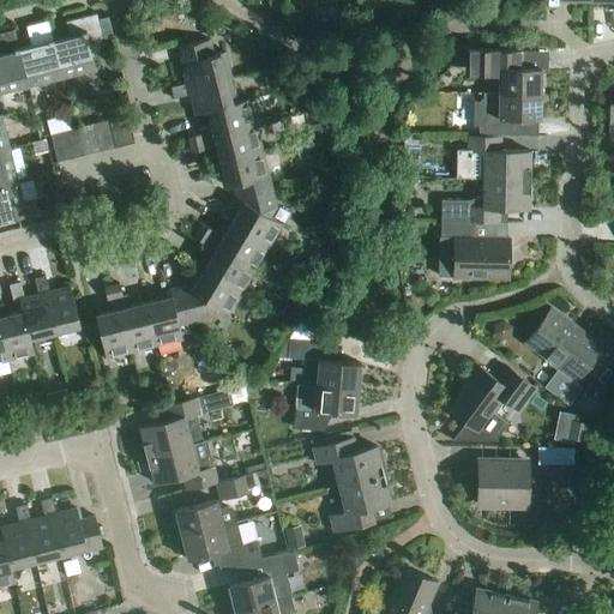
[(282,11),(282,0),(269,0),(269,11),(282,11)]
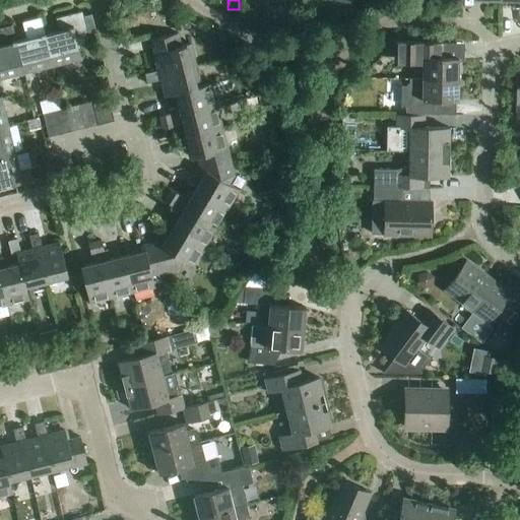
[(60,30),(45,35),(44,35),(52,67),(81,59),(75,36),(87,33),(82,11),(55,18),(57,27),(59,27),(60,30)]
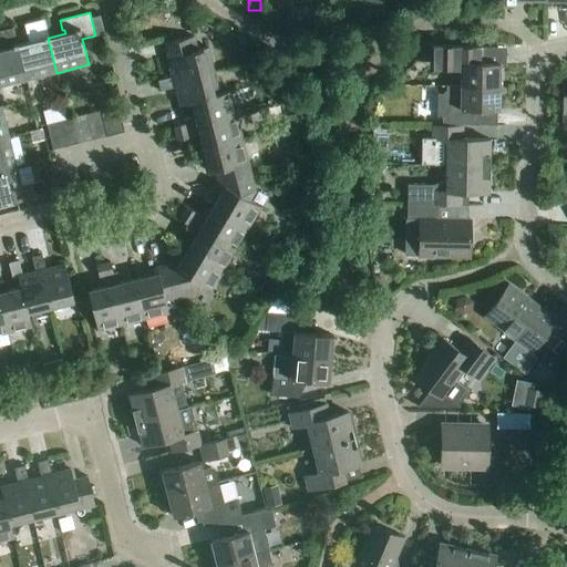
[(34,41),(18,45),(17,45),(26,81),(57,73),(48,38),(49,38),(44,21),(24,27),(28,40),(33,39),(34,41)]
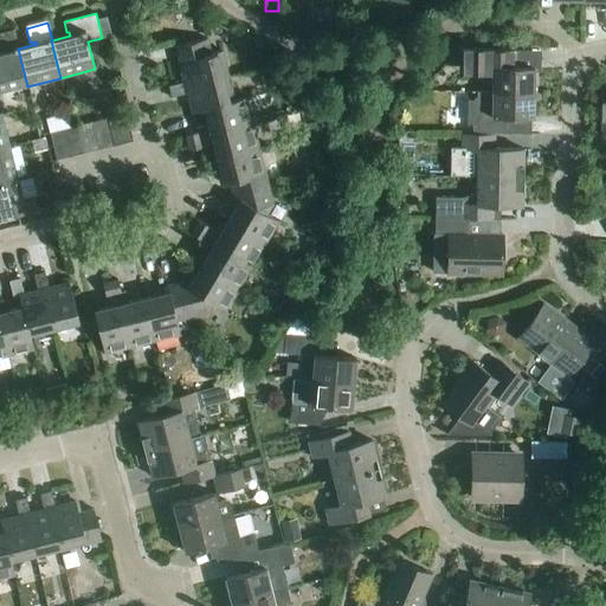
[(18,49),(19,49),(14,31),(0,34),(0,47),(1,50),(2,50),(4,52),(0,53),(0,92),(27,86),(18,49)]
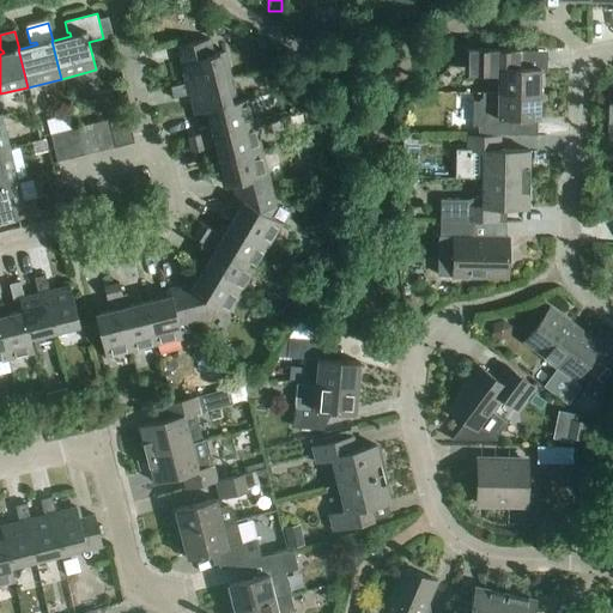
[(188,89),(231,78),(224,52),(213,55),(208,40),(177,48),(187,84),(188,89)]
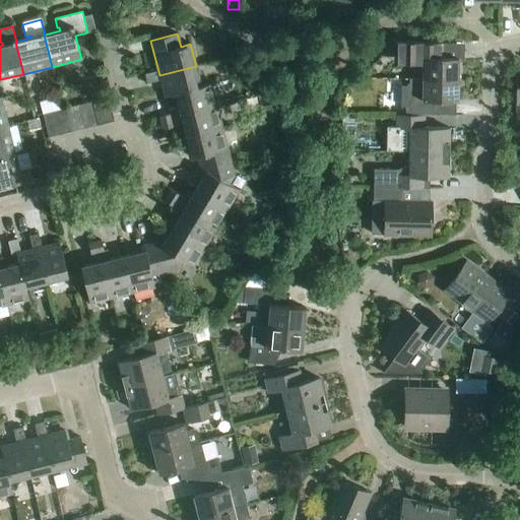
[(423,67),(421,78),(421,79),(457,79),(458,58),(442,57),(442,43),(394,42),(394,63),(413,63),(418,66),(423,67)]
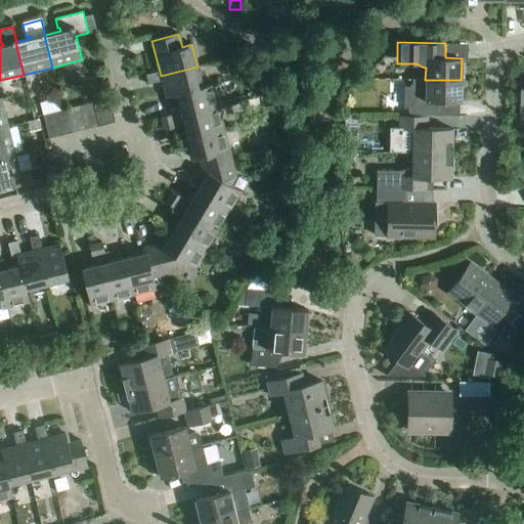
[(203,88),(203,87),(198,67),(161,76),(160,72),(145,75),(148,84),(162,81),(166,97),(176,95),(176,94),(203,88)]
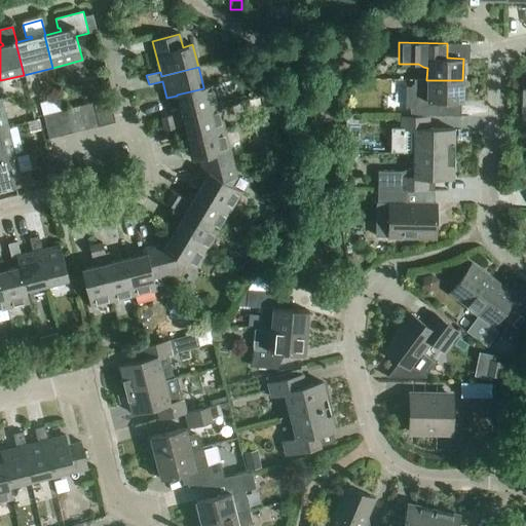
[(426,80),(426,79),(414,79),(414,83),(410,87),(406,87),(405,108),(410,108),(410,114),(437,115),(437,102),(462,102),(462,80),(426,80)]
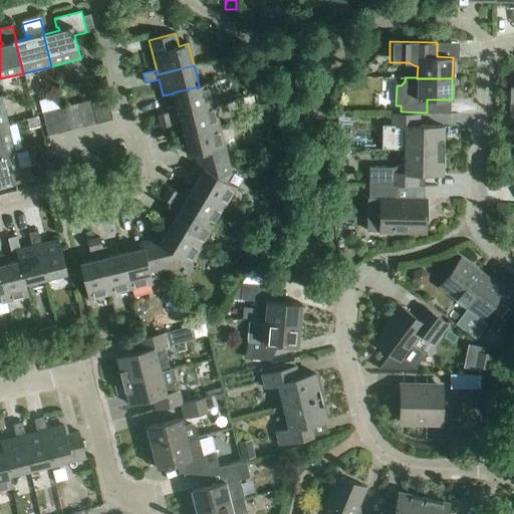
[(178,113),(214,104),(209,83),(199,85),(199,86),(173,92),(173,93),(176,106),(167,108),(168,112),(170,120),(179,118),(178,113)]
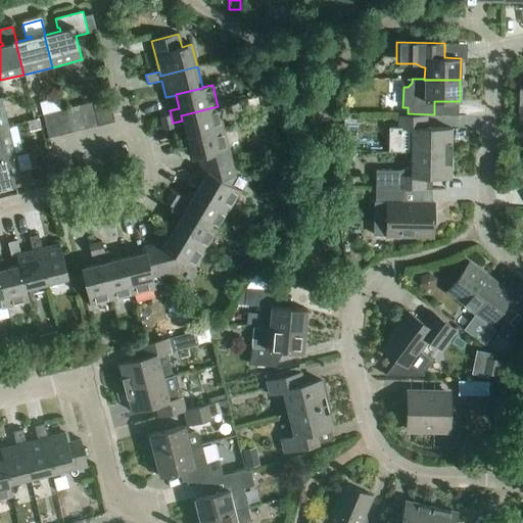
[(0,129),(8,127),(1,97),(0,97),(0,129)]
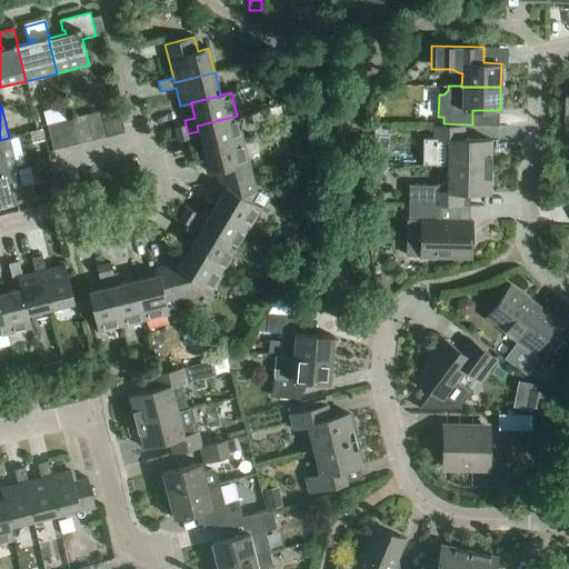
[(118,107),(100,111),(107,137),(125,132),(118,107)]
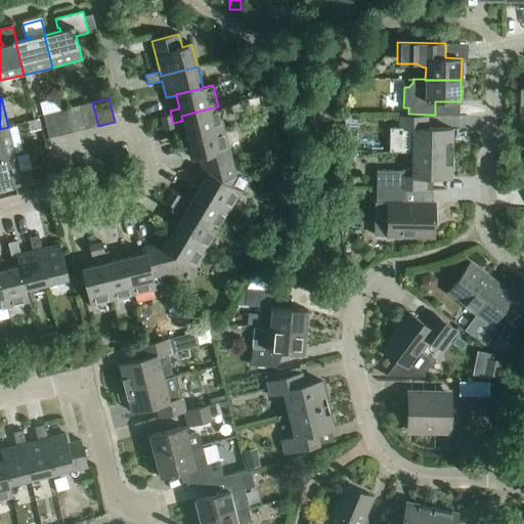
[(92,102),(80,105),(86,129),(98,126),(92,102)]
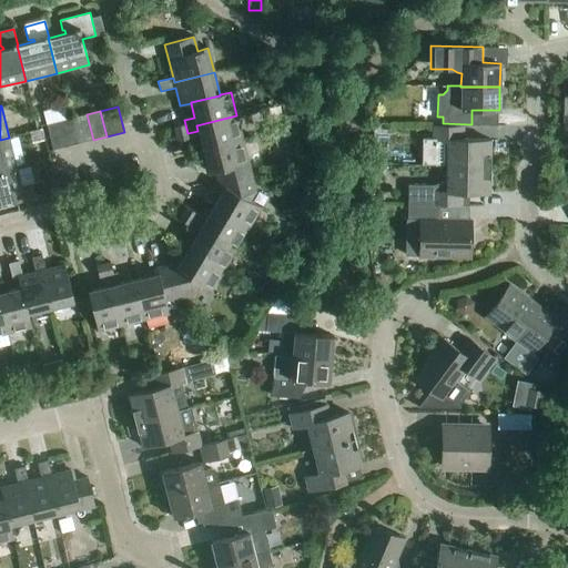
[(87,114),(73,118),(80,143),(93,140),(87,114)]
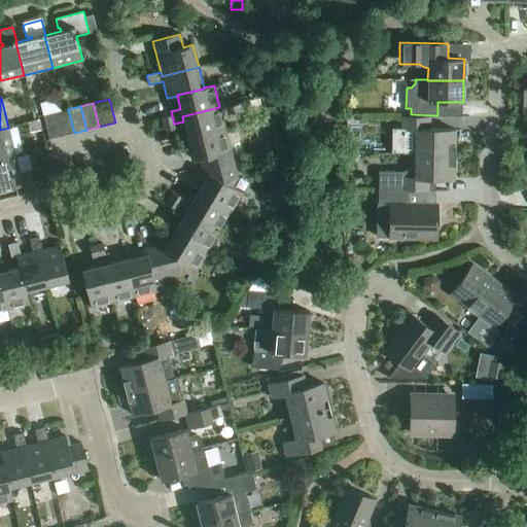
[(188,138),(225,129),(219,107),(182,116),(183,121),(188,138)]
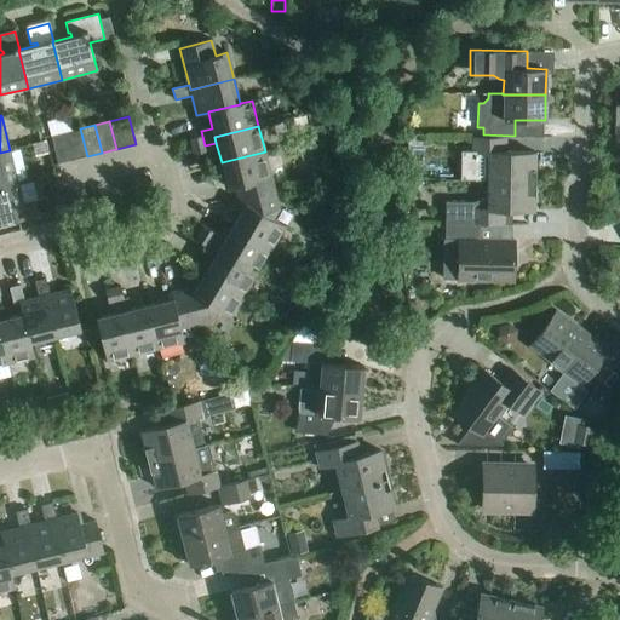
[(80,128),(65,132),(73,160),(87,156),(80,128)]
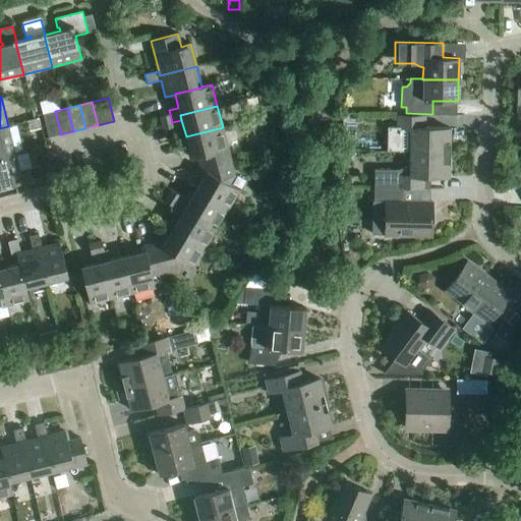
[(61,134),(55,111),(43,114),(49,137),(61,134)]
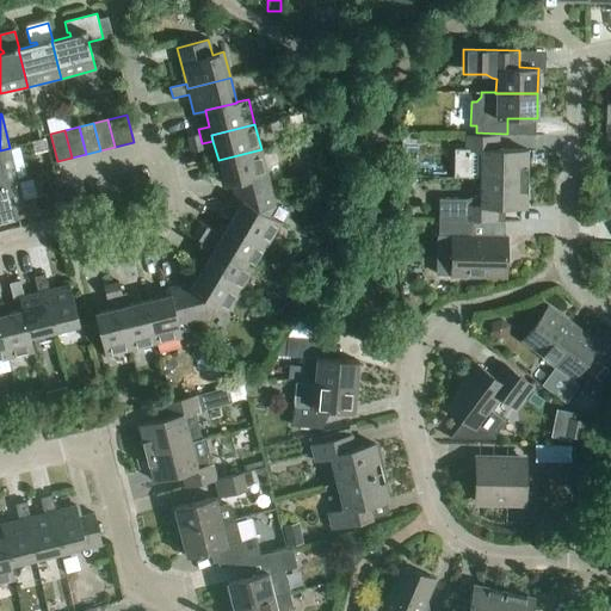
[(203,149),(202,143),(199,134),(187,137),(191,152),(203,149)]
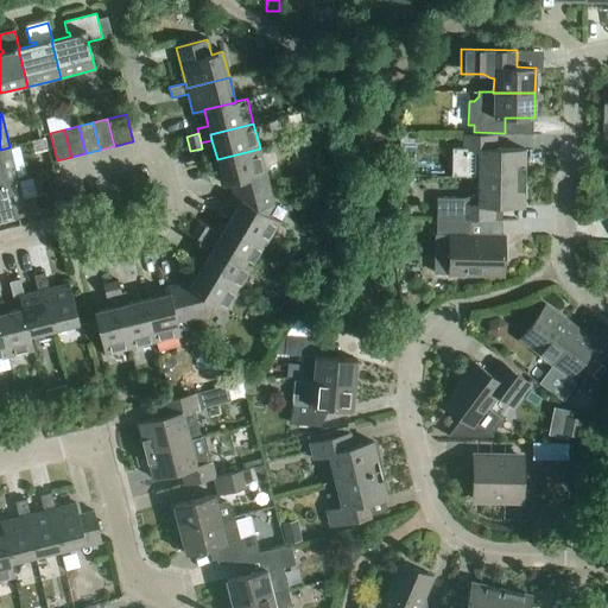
[(479,151),(477,178),(524,178),(525,150),(495,150),(495,135),(463,134),(462,150),(479,151)]
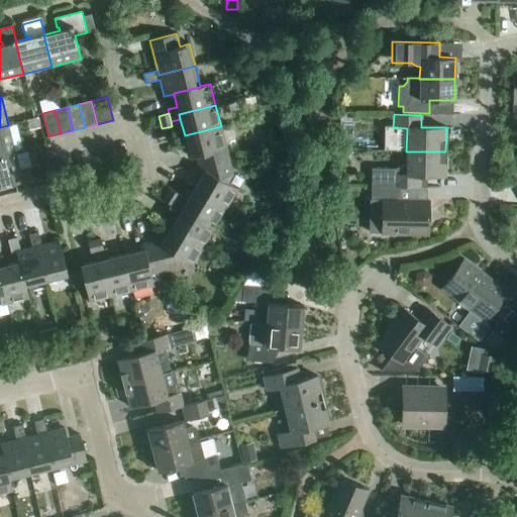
[(0,157),(15,153),(8,125),(0,127),(0,157)]
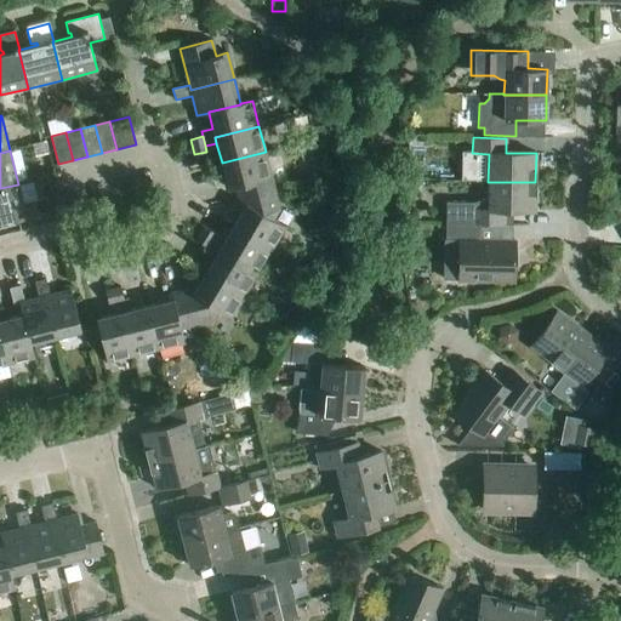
[(239,200),(275,192),(266,152),(222,163),(228,189),(235,187),(239,200)]
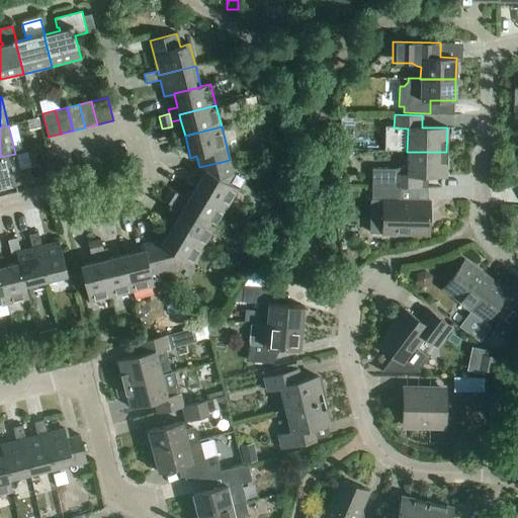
[(446,176),(446,152),(407,152),(407,166),(394,169),(372,169),(371,187),(393,188),(393,187),(421,188),(421,176),(446,176)]
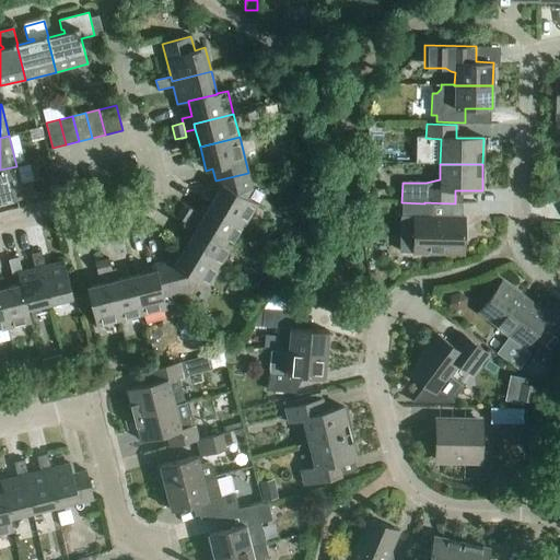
[(0,170),(0,202),(24,197),(16,166),(0,170)]
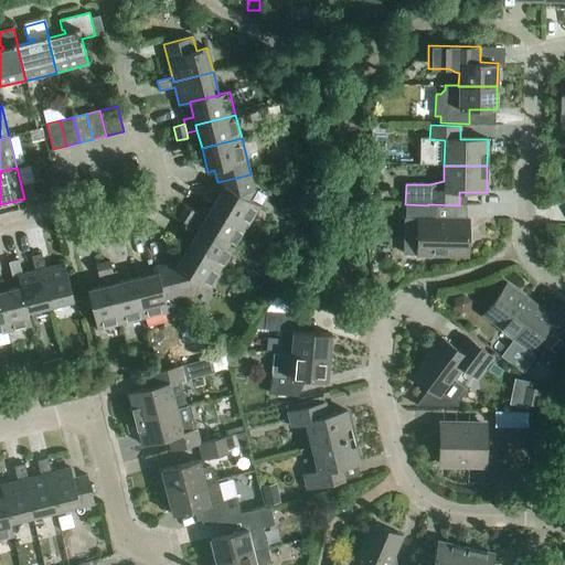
[(59,172),(41,177),(48,203),(65,199),(64,195),(59,172)]
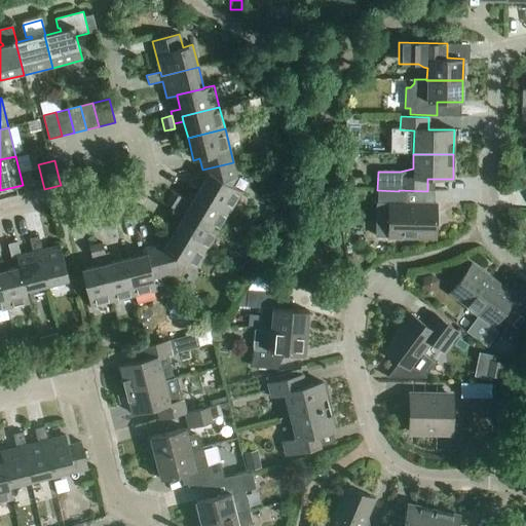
[(197,192),(230,212),(247,184),(237,178),(233,162),(202,170),(203,174),(207,176),(197,192)]
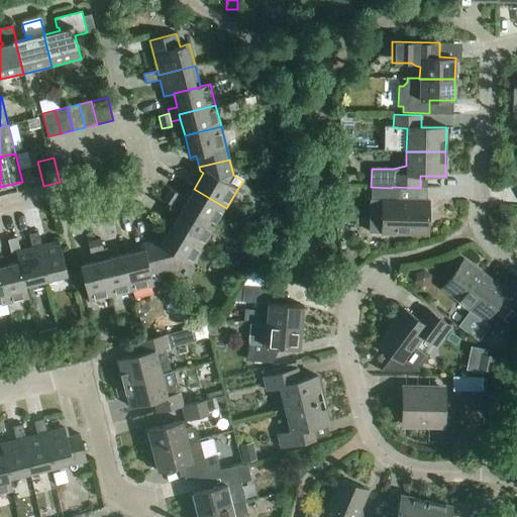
[(382,234),(428,235),(428,200),(407,200),(407,202),(399,202),(399,188),(371,187),(371,200),(382,200),(382,234)]
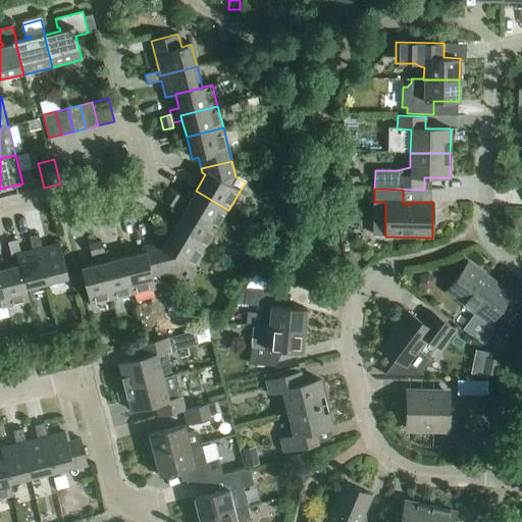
[(164,202),(170,205),(173,208),(178,200),(180,196),(171,191),(164,202)]
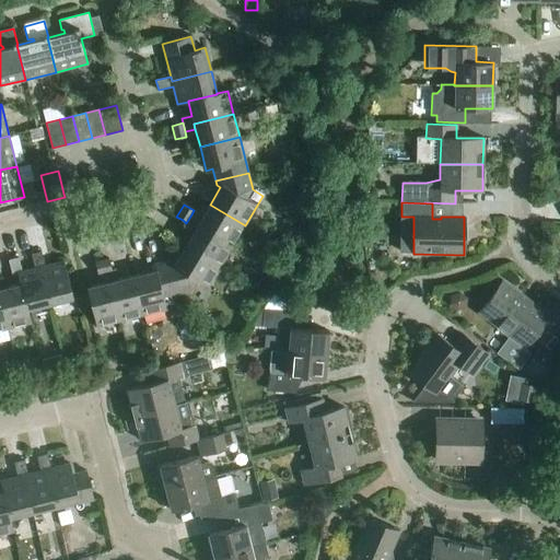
[(197,224),(233,246),(245,225),(210,205),(200,220),(197,224)]
